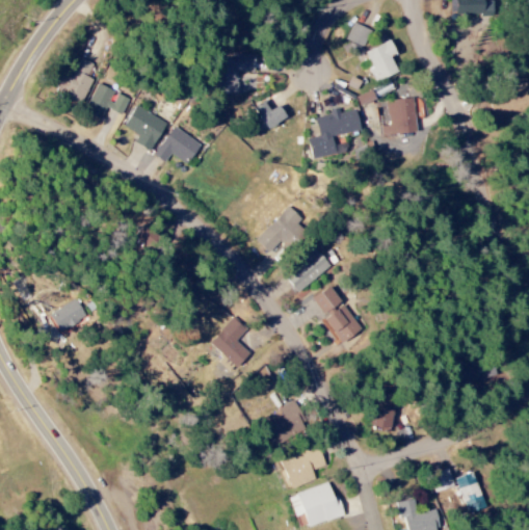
[(202,0),(216,8),(221,0),(202,0)]
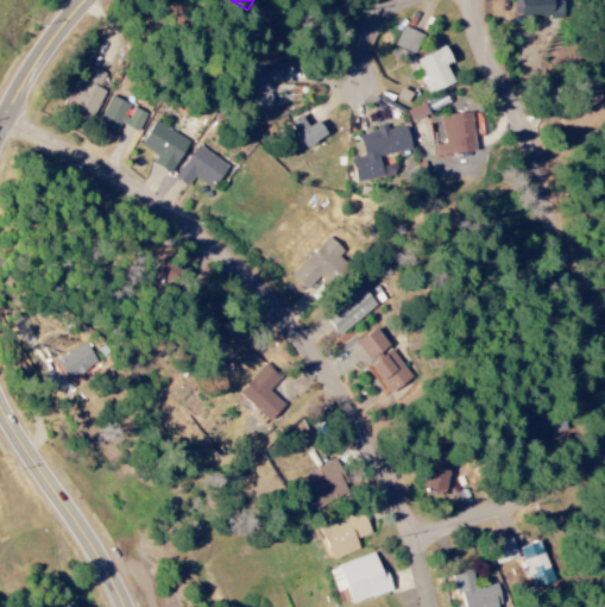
[(554,0),(523,0),(524,16),(566,14),(566,0),(554,0)]
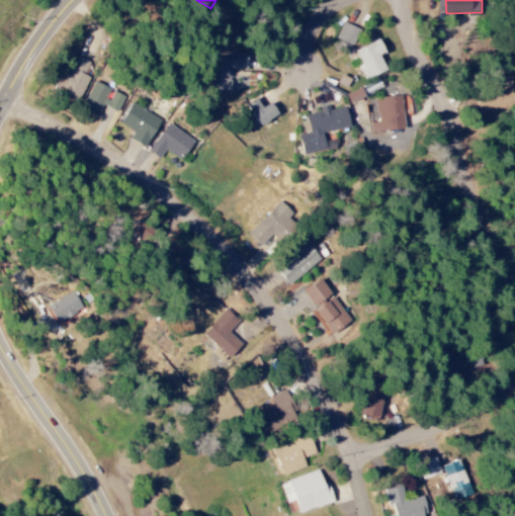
[(360,27),(346,21),(338,37),(353,45),(360,27)]
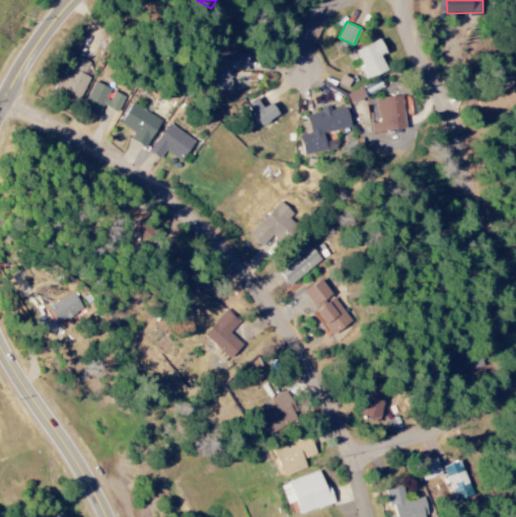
[(358,51),(364,62),(360,64),(368,80),(389,68),(382,55),(389,52),(381,38),(358,51)]
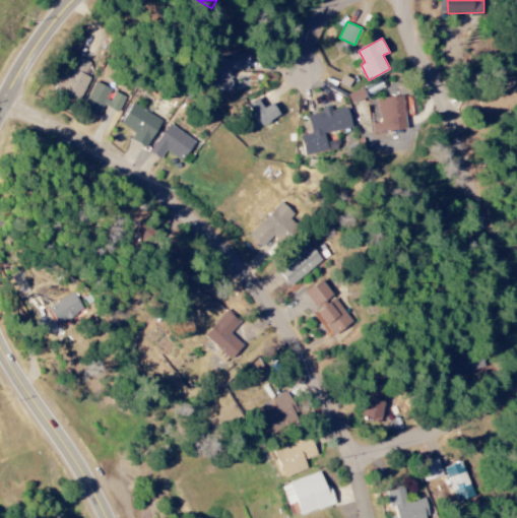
[(213,89),(235,90),(236,68),(251,69),(252,53),(233,51),(233,57),(216,56),(213,89)]
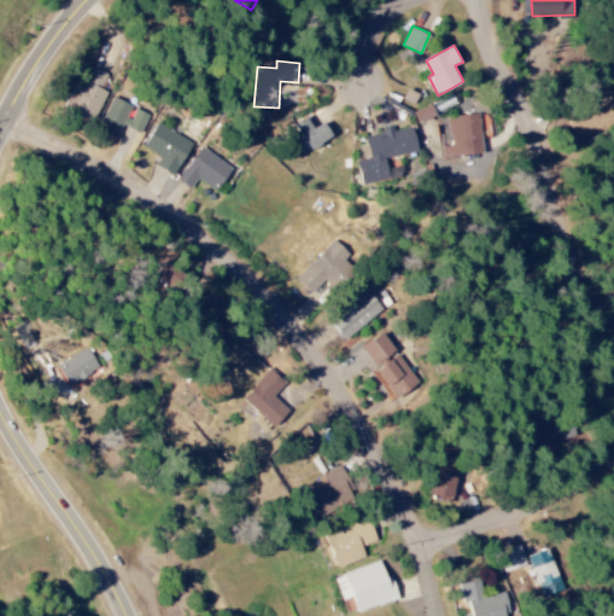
[(110,73),(93,64),(72,108),(97,118),(110,89),(104,87),(110,73)]
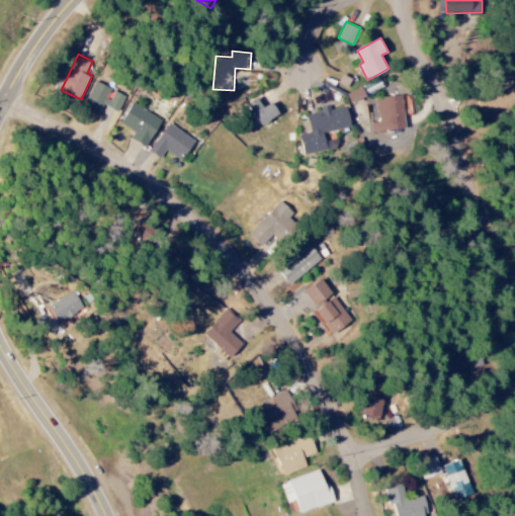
[(357,80),(345,72),(337,85),(350,93),(357,80)]
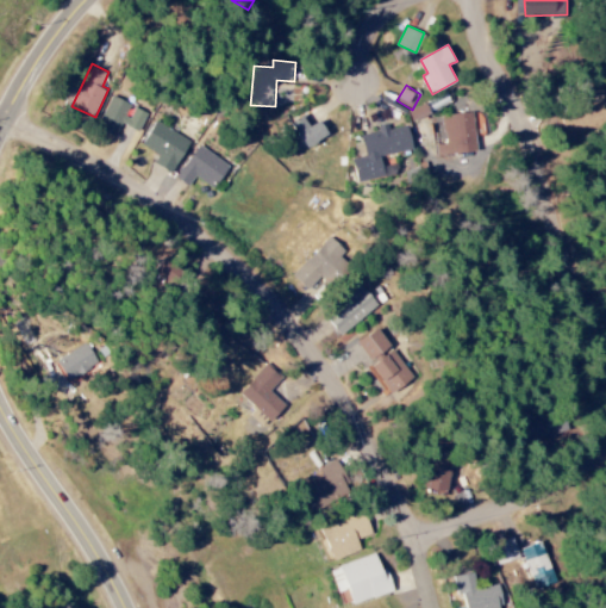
[(132,101),(112,93),(98,128),(117,136),(123,123),(141,130),(149,111),(136,106),(132,116),(126,115),(132,101)]
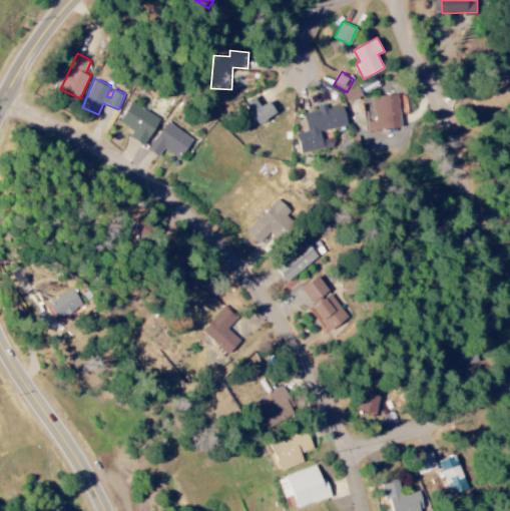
[(364,95),(361,86),(346,91),(349,100),(364,95)]
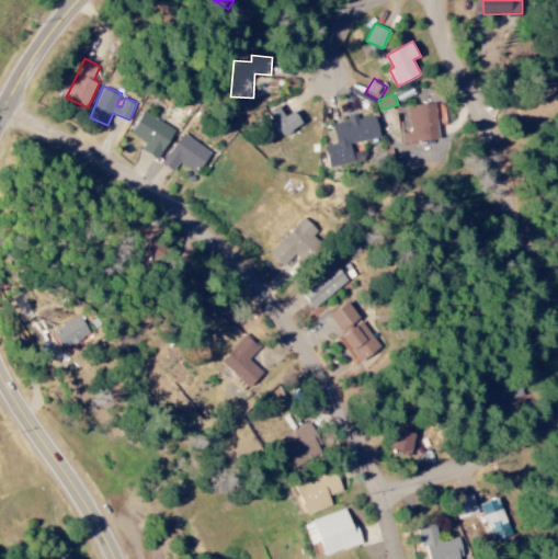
[(405,141),(440,138),(436,102),(409,105),(411,132),(403,132),(405,141)]
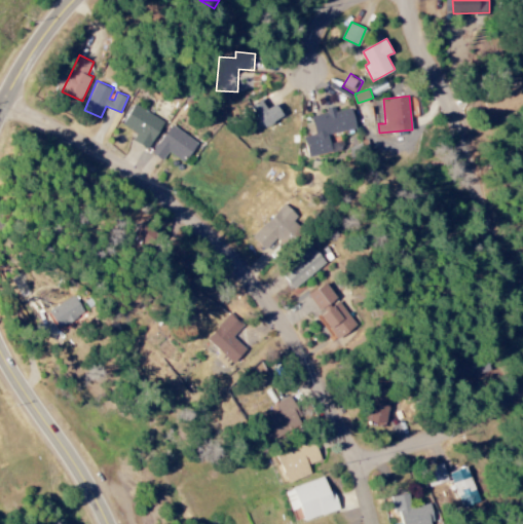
[(254,105),(266,126),(286,115),(278,103),(271,107),(266,98),(254,105)]
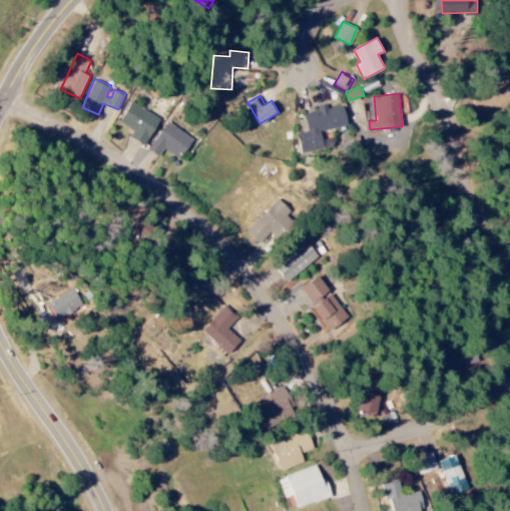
[(135,128),(131,137),(148,144),(161,115),(130,102),(121,122),(135,128)]
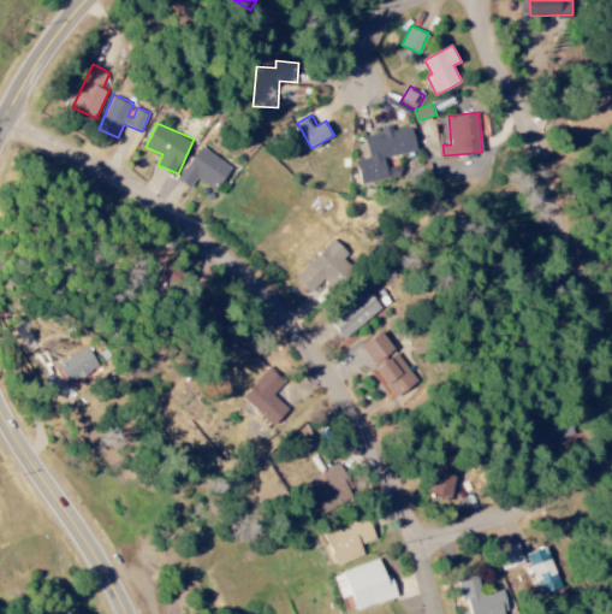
[(420,152),(415,124),(384,130),(384,131),(367,135),(370,158),(358,159),(362,183),(402,176),(398,155),(420,152)]
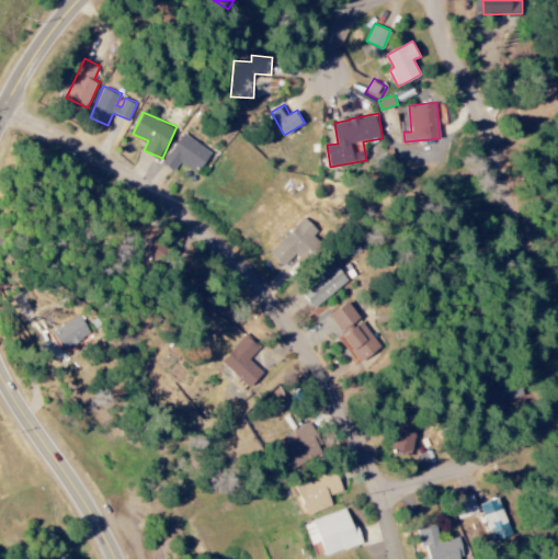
[(163,161),(174,170),(182,160),(197,172),(213,152),(186,133),(163,161)]
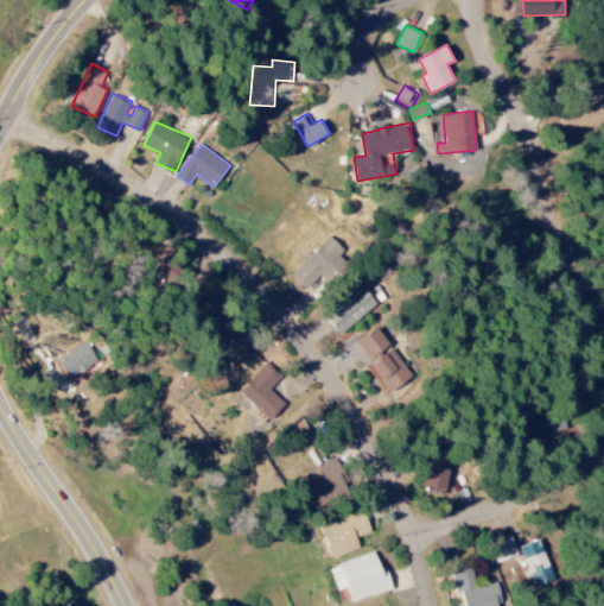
[(293,271),(311,290),(343,262),(342,259),(349,253),(334,235),(293,271)]
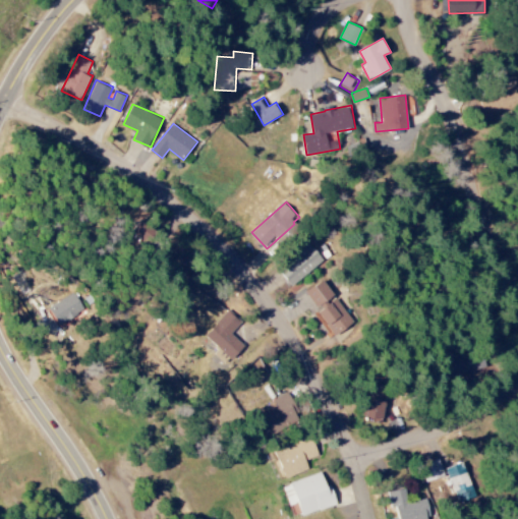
[(293,285),(326,260),(312,243),(281,270),(293,285)]
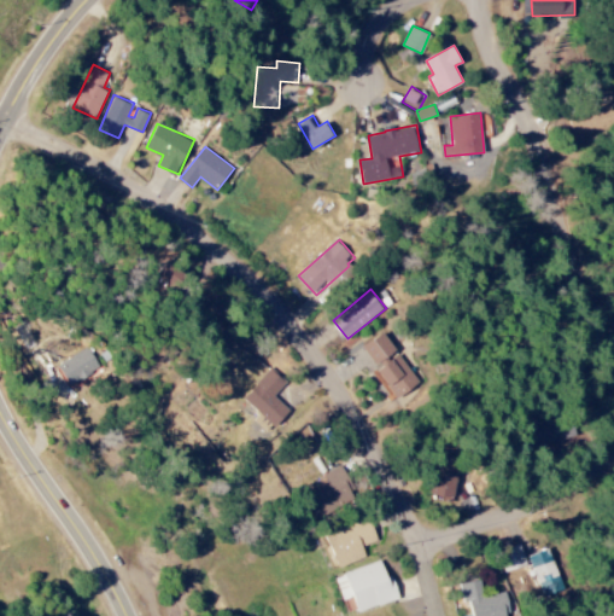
[(363,346),(397,399),(420,384),(386,331),(363,346)]
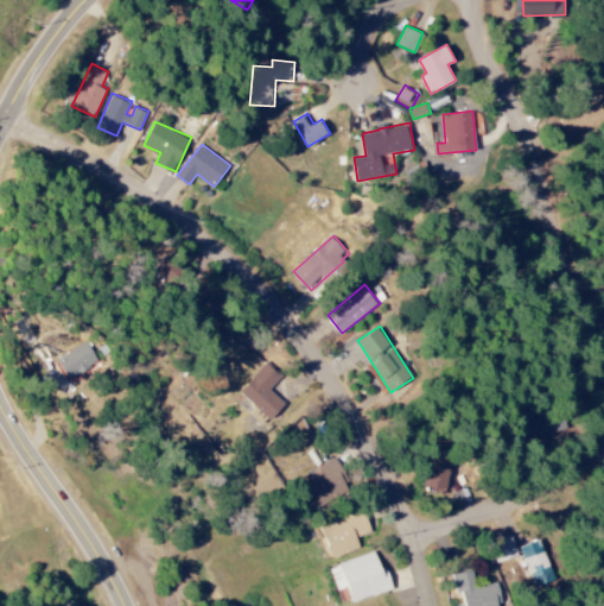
[(100,360),(87,340),(58,359),(70,379),(100,360)]
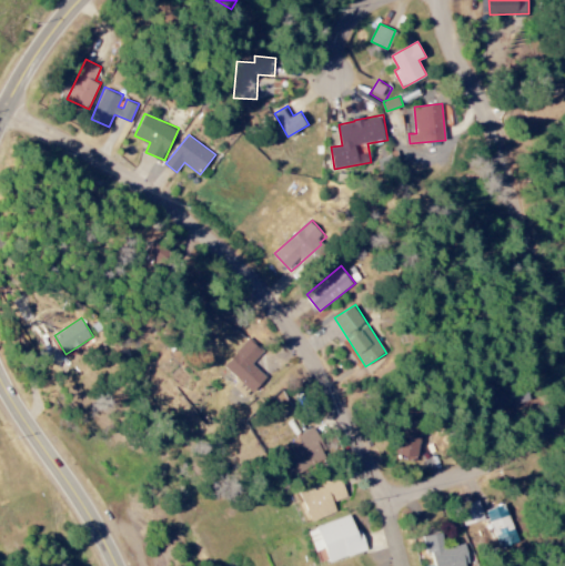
[(253,363),(264,351),(251,337),(225,365),(253,392),(268,377),(253,363)]
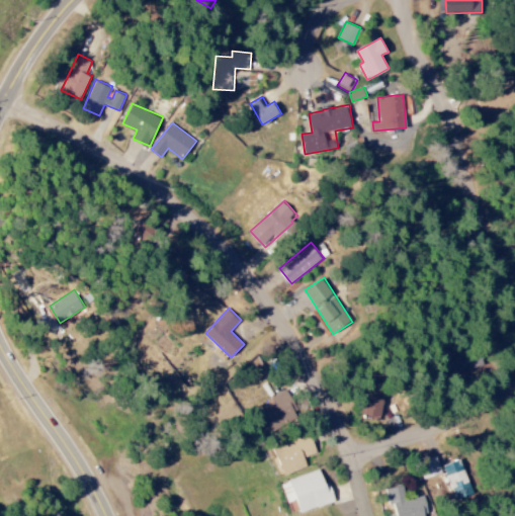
[(363,413),(380,417),(388,389),(370,383),(363,413)]
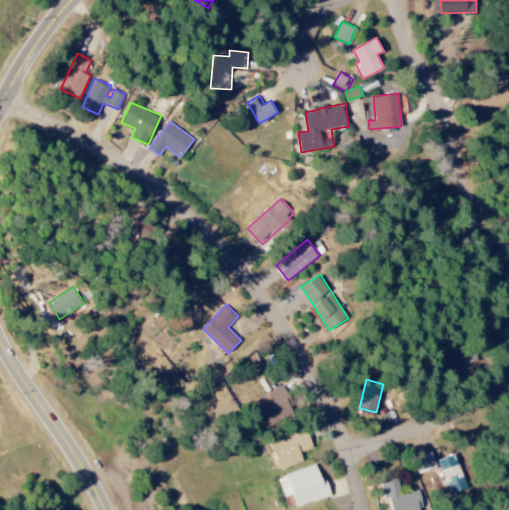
[(270,391),(274,401),(255,410),(264,428),(298,412),(285,385),(270,391)]
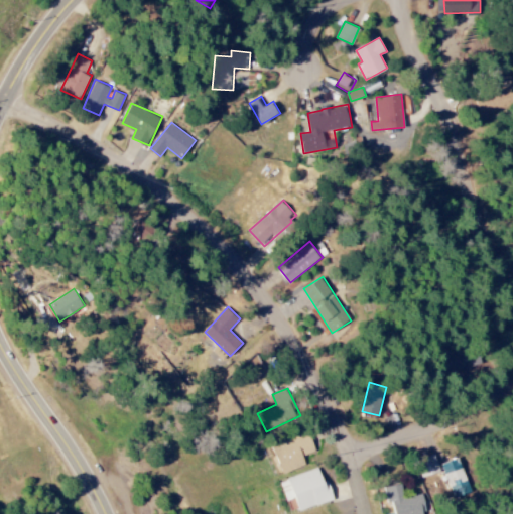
[(303,456),(316,451),(307,429),(272,445),(284,474),(306,464),(303,456)]
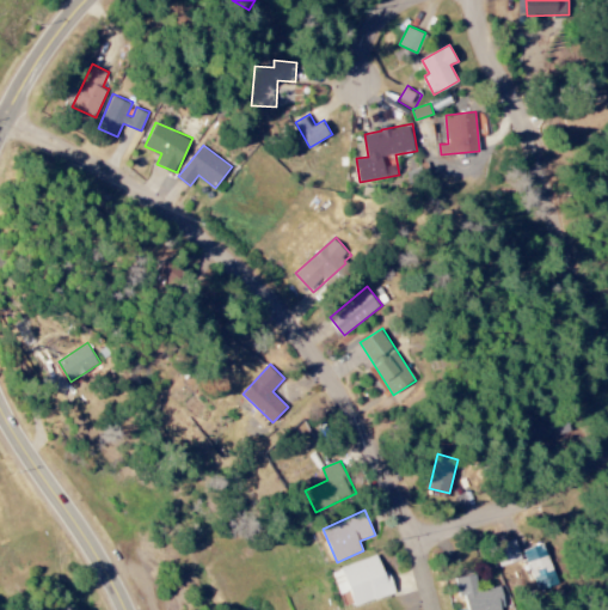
[(553,572),(546,543),(526,548),(533,577),(553,572)]
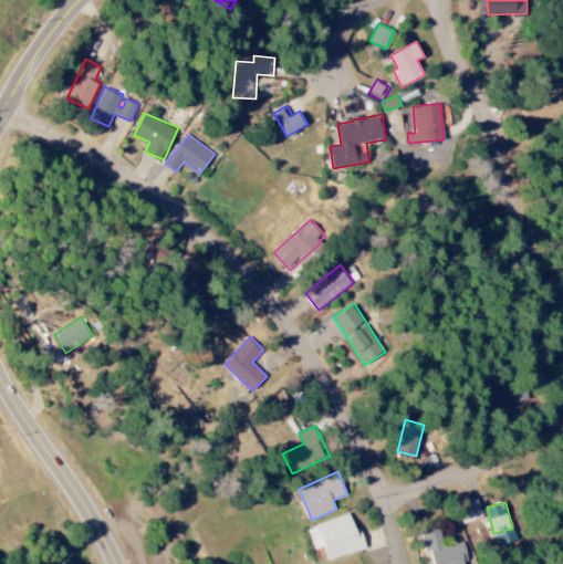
[(315,551),(325,547),(330,560),(367,549),(361,526),(355,528),(351,514),(309,526),(315,551)]
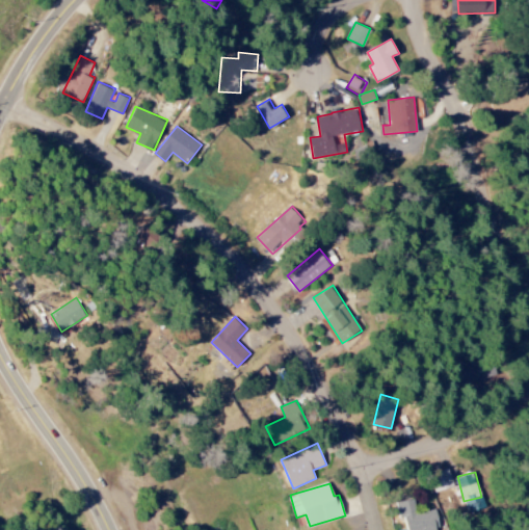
[(397,502),(400,518),(405,517),(407,529),(440,529),(435,509),(418,512),(416,499),(397,502)]
